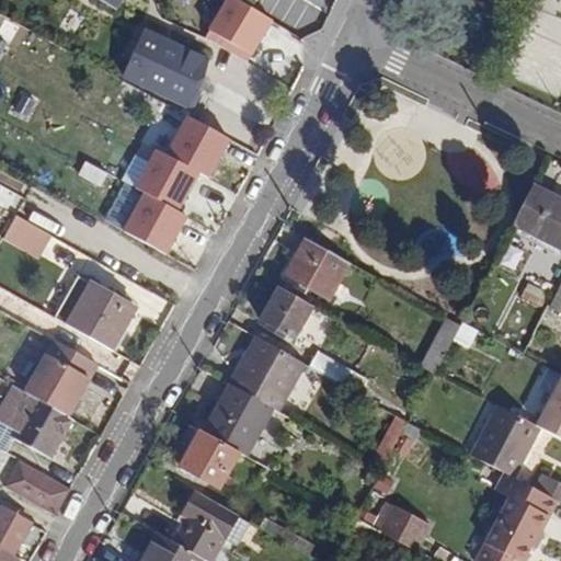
[(99,0),(129,18),(139,0),(99,0)]
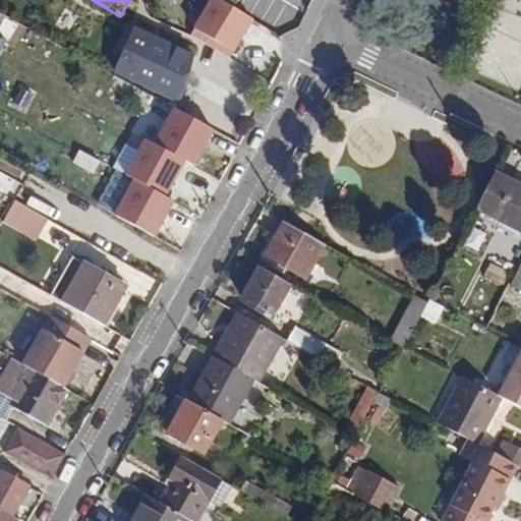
[(234,59),(255,20),(219,0),(211,0),(191,36),(234,59)]
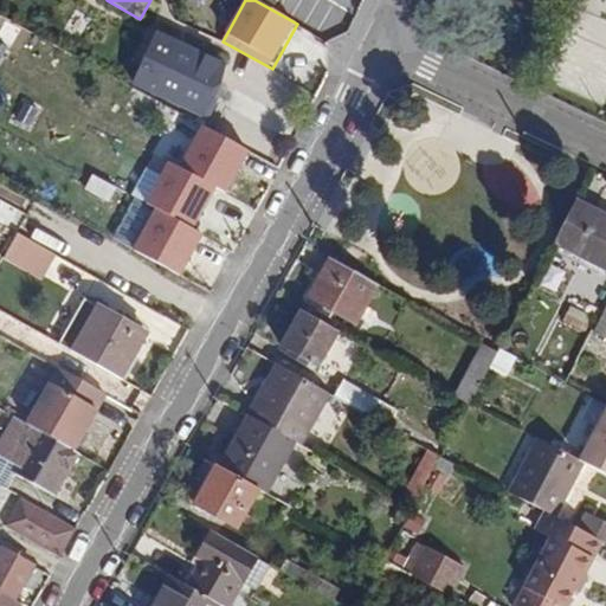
[(223,64),(158,33),(135,83),(199,113),(223,64)]
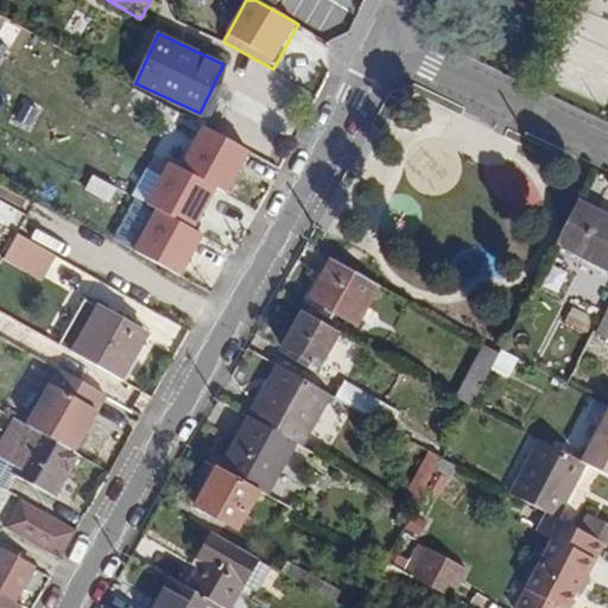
[(232,195),(253,152),(202,127),(181,169),(169,163),(147,206),(156,210),(134,253),(181,277),(223,191),(232,195)]
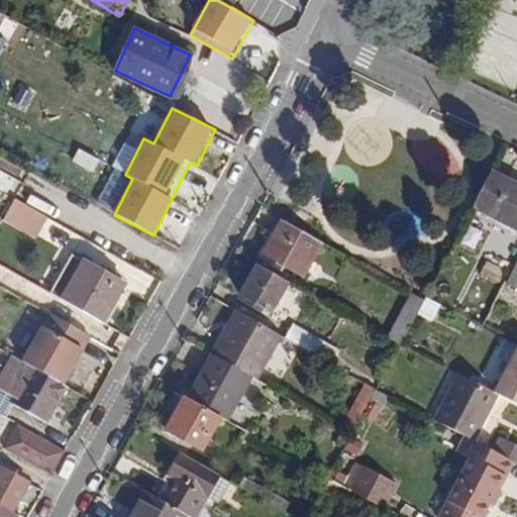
[(516,183),(491,171),(472,207),(516,229),(516,183)]
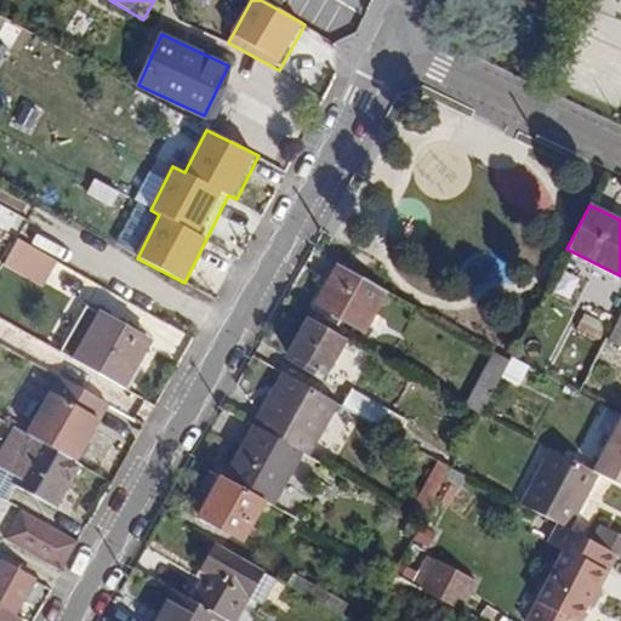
[(155,320),(21,237),(6,261),(80,307),(87,295),(147,332),(155,320)]
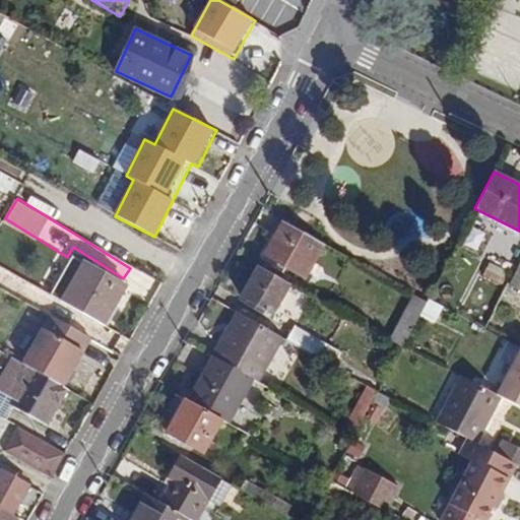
[(325,243),(284,221),(265,255),(306,276),(325,243)]
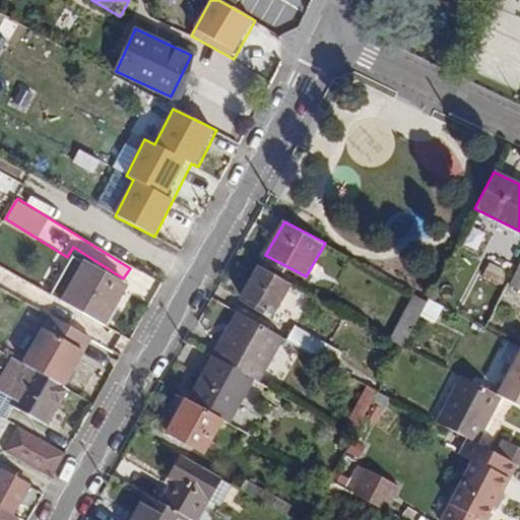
[(472,225),(463,247),(479,253),(488,233),(472,225)]
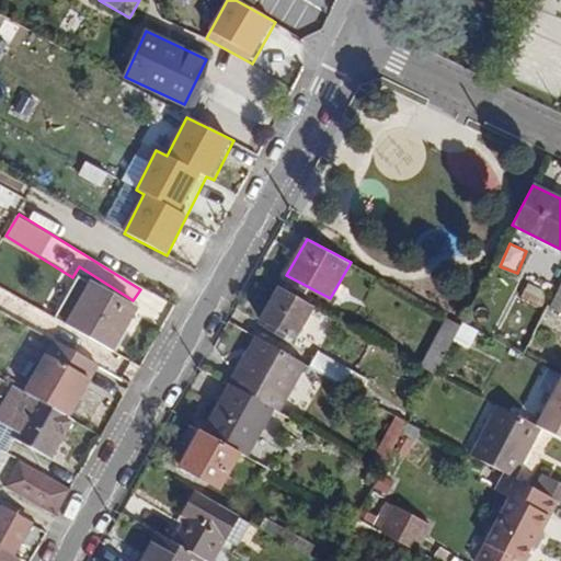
[(53,317),(112,350),(135,308),(77,275),(53,317)]
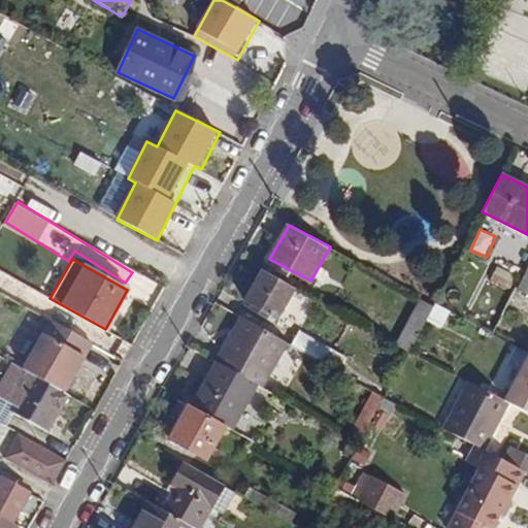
[(497,266),(491,282),(510,289),(517,274),(497,266)]
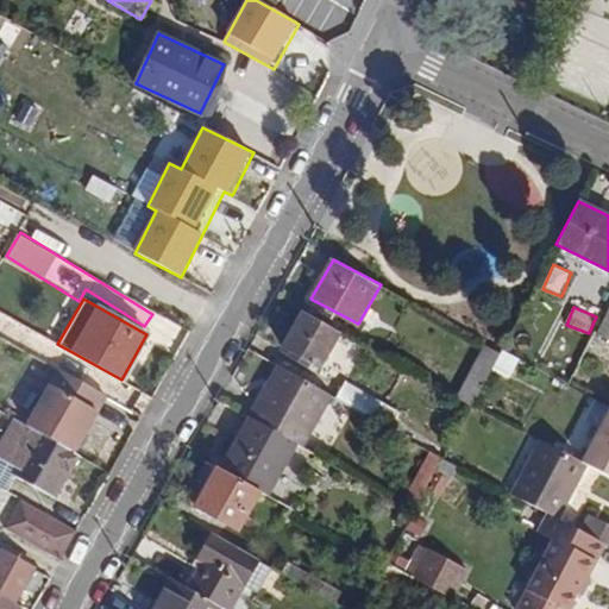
[(340,331),(305,311),(284,346),(320,368),(340,331)]
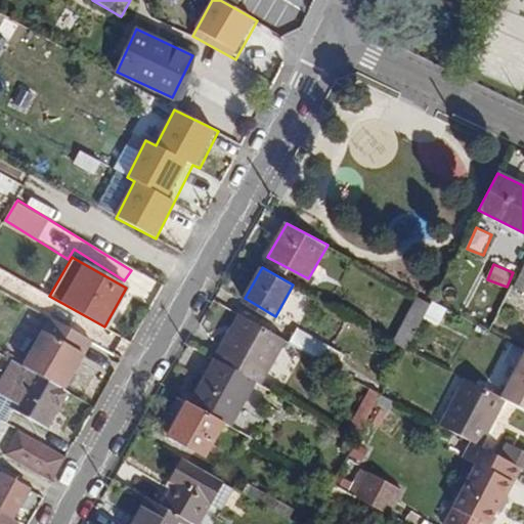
[(429,304),(418,297),(393,341),(405,348),(429,304)]
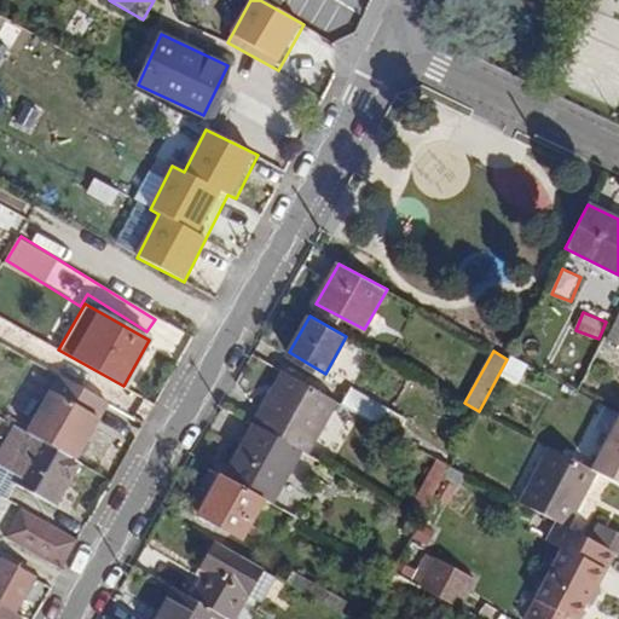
[(255,424),(302,451),(307,453),(336,401),(283,371),(254,423),(255,424)]
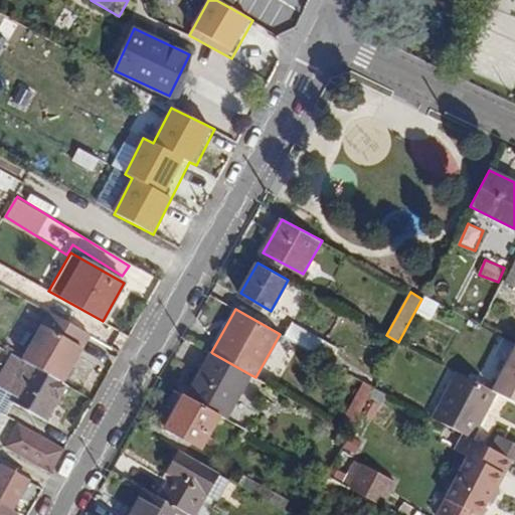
[(23,361),(30,364),(62,382),(91,334),(50,312),(23,361)]
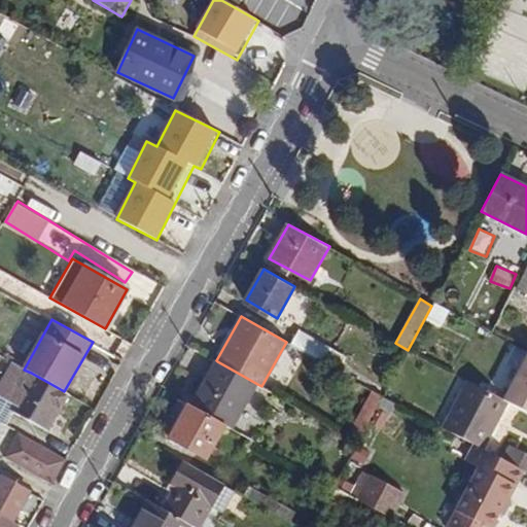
[(327,346),(299,330),(290,344),(319,360),(323,353),(327,346)]
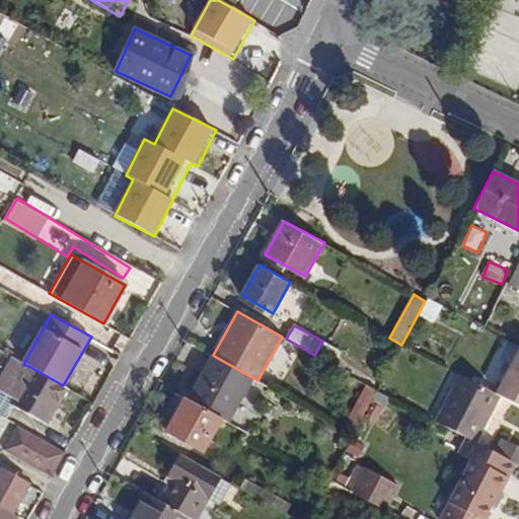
[(340,360),(318,348),(314,355),(336,367),(340,360)]
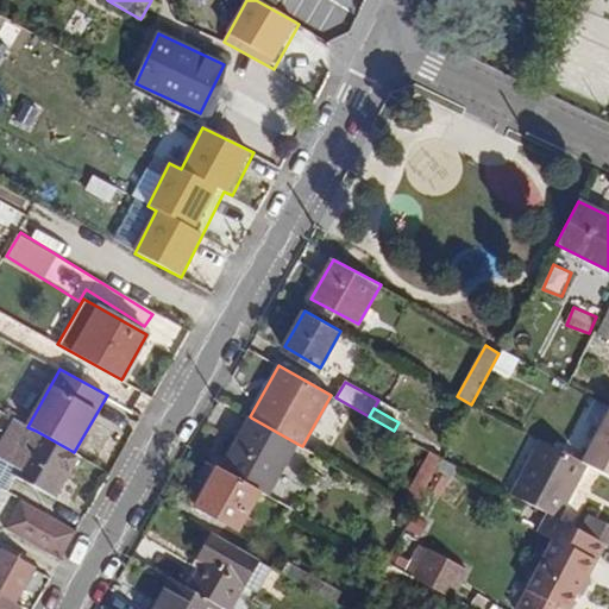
[(608,410),(583,463),(588,465),(608,475),(608,410)]
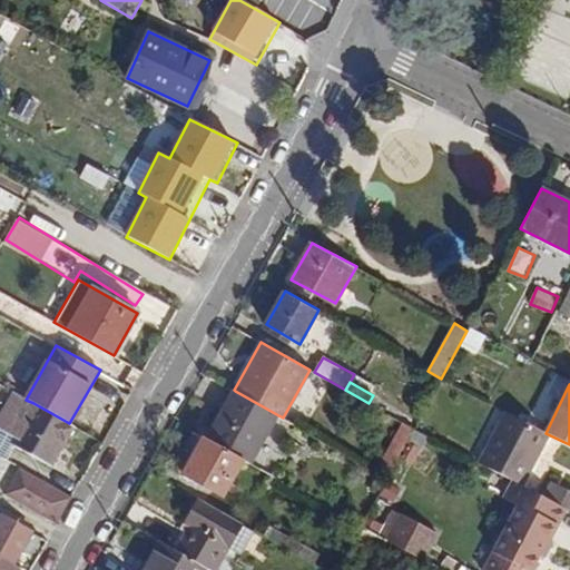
[(0,405),(1,406),(10,392),(0,385),(0,405)]
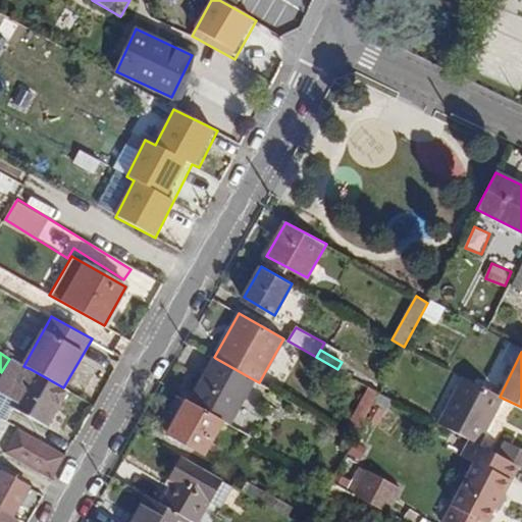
[(229,424),(255,380),(215,358),(191,403),(224,421),(229,424)]
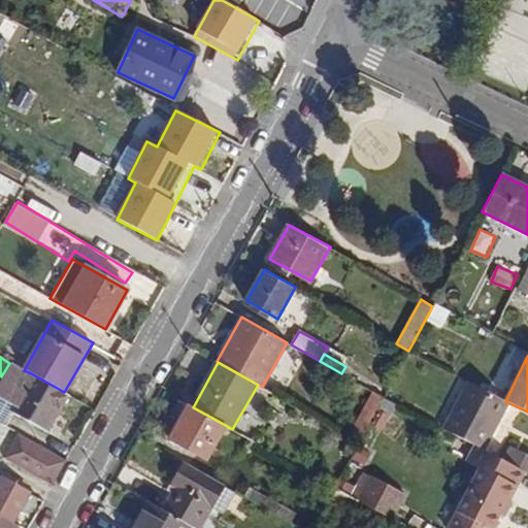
[(10,409),(31,373),(24,370),(11,363),(0,383),(0,421),(3,423),(10,409)]
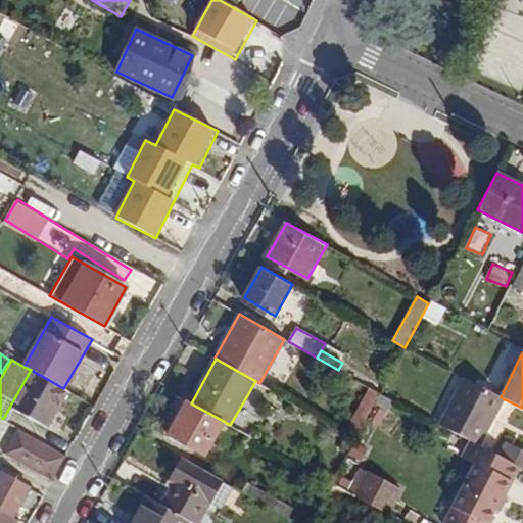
[(69,392),(63,388),(31,370),(10,406),(49,427),(69,392)]
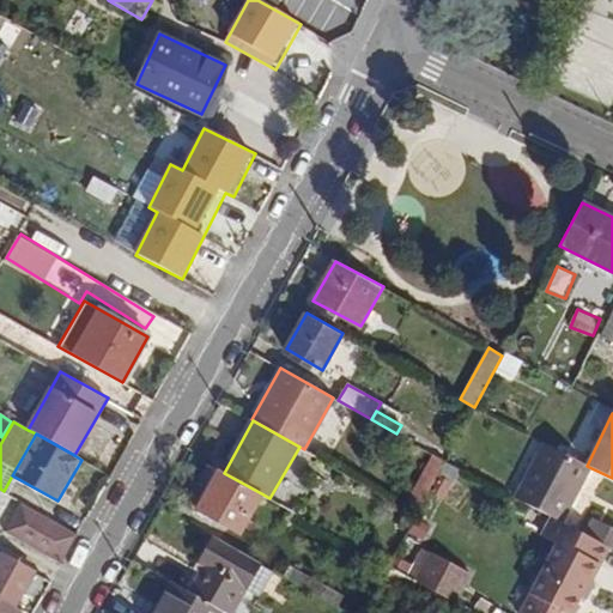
[(587,466),(545,443),(516,497),(552,516),(563,522),(592,468),(587,466)]
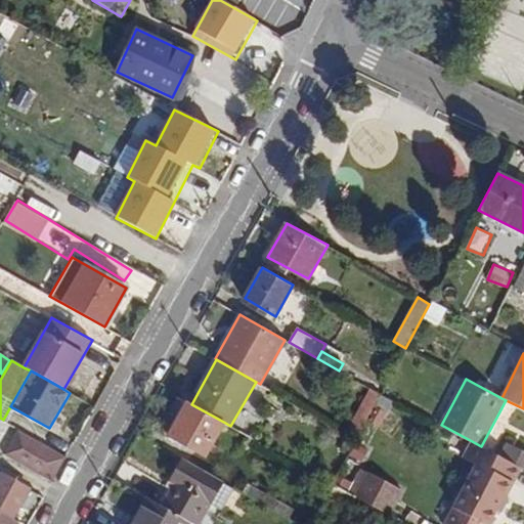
[(380,394),(370,388),(346,434),(355,439),(380,394)]
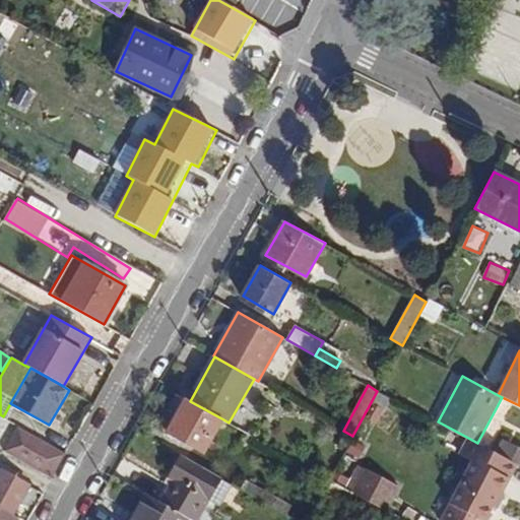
[(223,419),(190,401),(186,398),(167,433),(204,453),(223,419)]
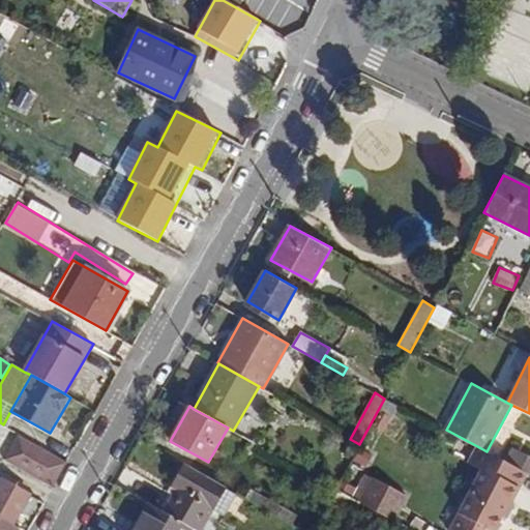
[(67,461),(20,434),(5,459),(54,486),(67,461)]
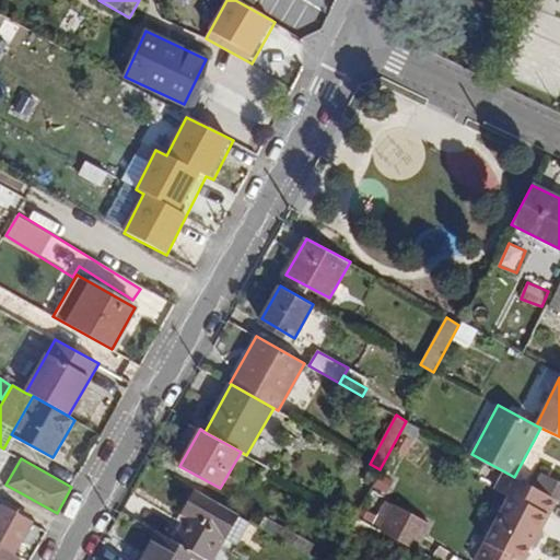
[(493,528),(531,548),(558,499),(536,488),(514,477),(504,471),(497,486),(511,496),(493,528)]
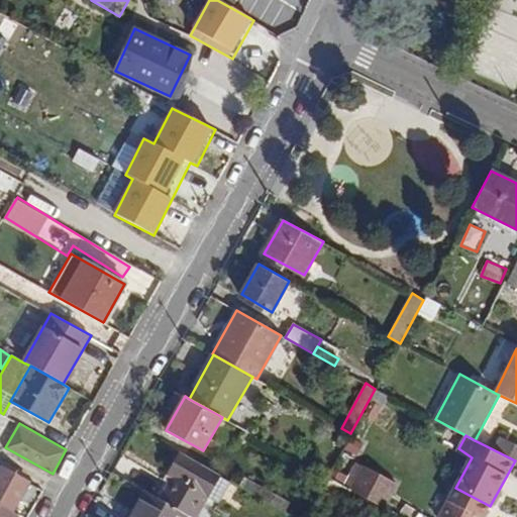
[(516,445),(502,437),(495,450),(515,460),(516,461),(516,445)]
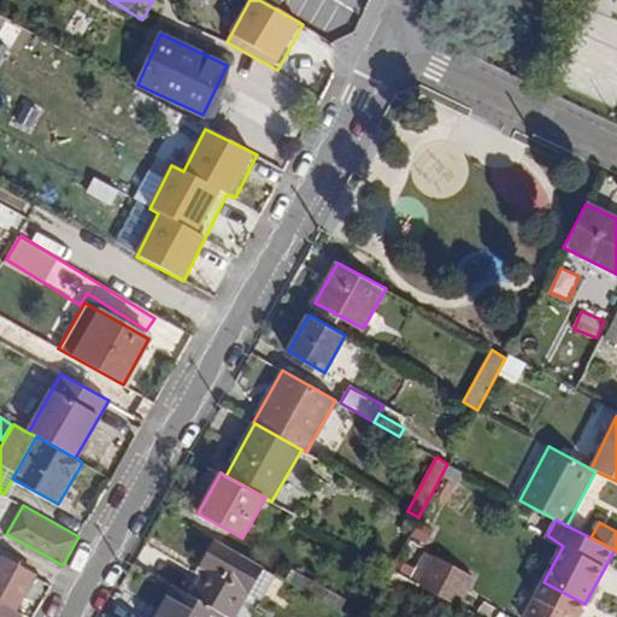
[(192,594),(225,613),(230,616),(233,616),(247,593),(262,569),(263,566),(216,540),(209,554),(213,558),(192,594)]
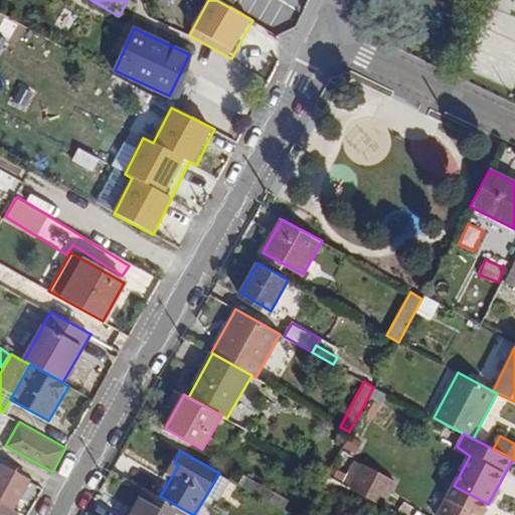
[(361,462),(348,486),(352,488),(382,504),(394,479),(361,462)]
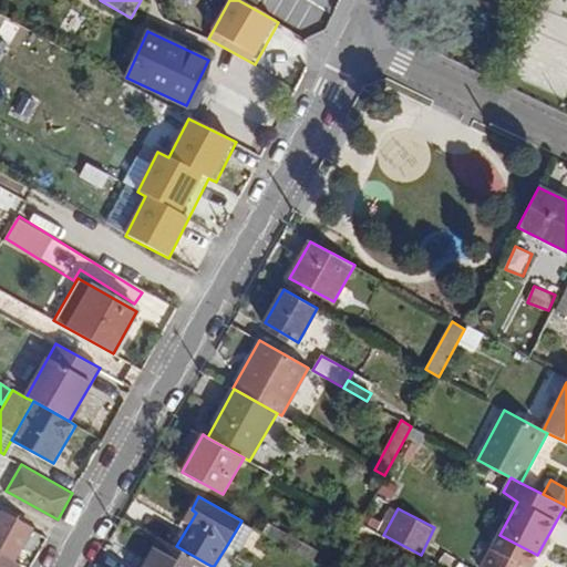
[(0,566),(19,566),(20,565),(13,562),(22,546),(31,529),(1,513),(0,515),(0,566)]
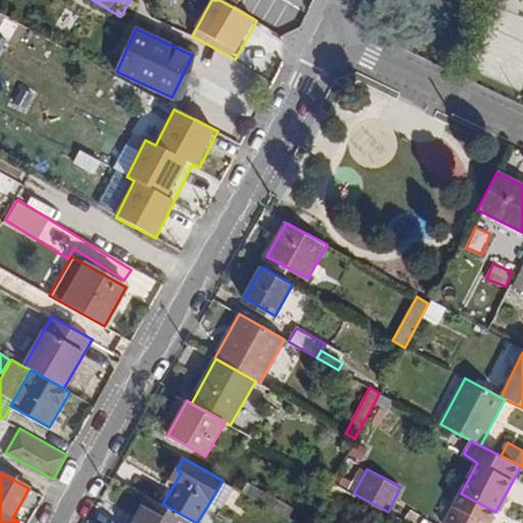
[(222,482),(209,503),(221,510),(233,488),(222,482)]
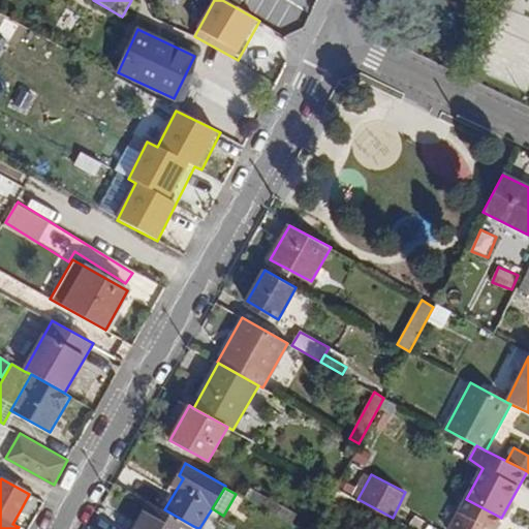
[(297,514),(251,488),(246,497),(291,523),(297,514)]
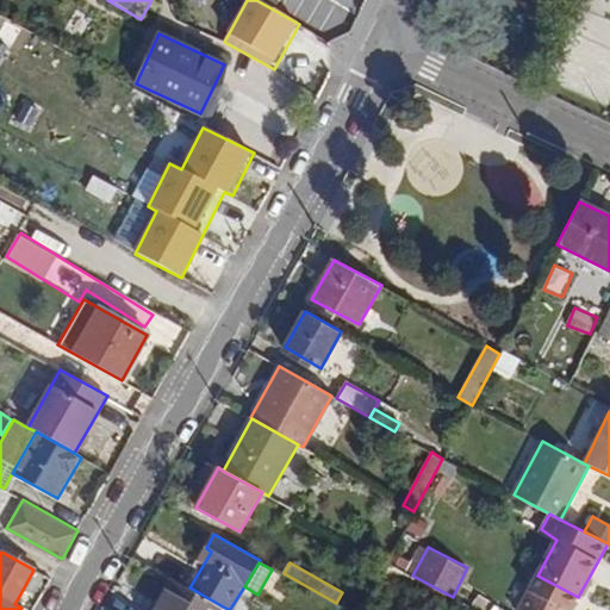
[(412,576),(392,565),(367,609),(398,609),(417,578),(412,576)]
